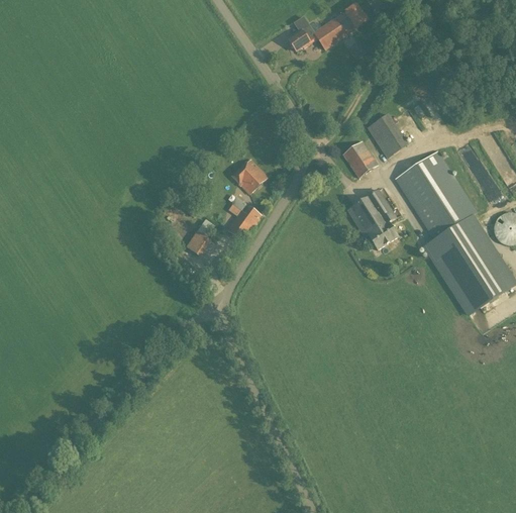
[(368,0),(376,11),(385,5),(382,0),(368,0)]
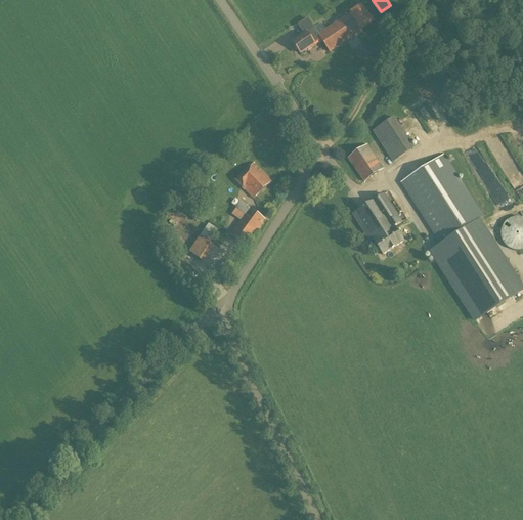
[(348,10),(317,31),(321,38),(329,49),(359,28),(374,18),(360,1),(348,10)]
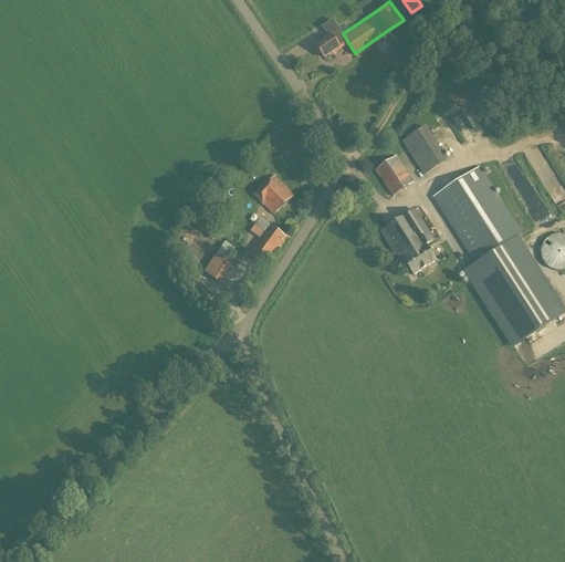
[(347,41),(343,33),(342,33),(337,27),(315,42),(323,53),(331,49),(332,51),(347,41)]
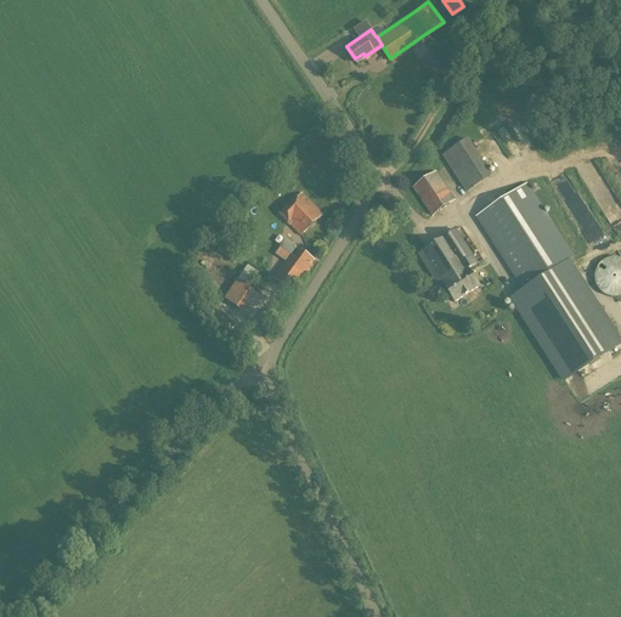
[(446,68),(432,47),(419,57),(434,78),(446,68)]
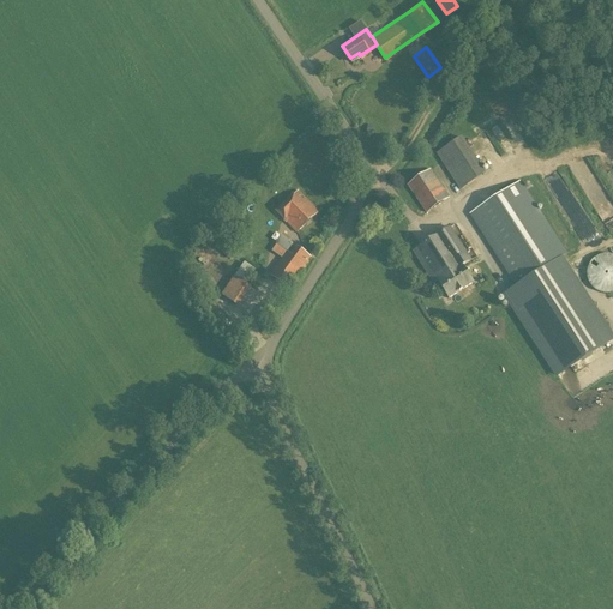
[(436,149),(460,186),(485,169),(461,132),(436,149)]
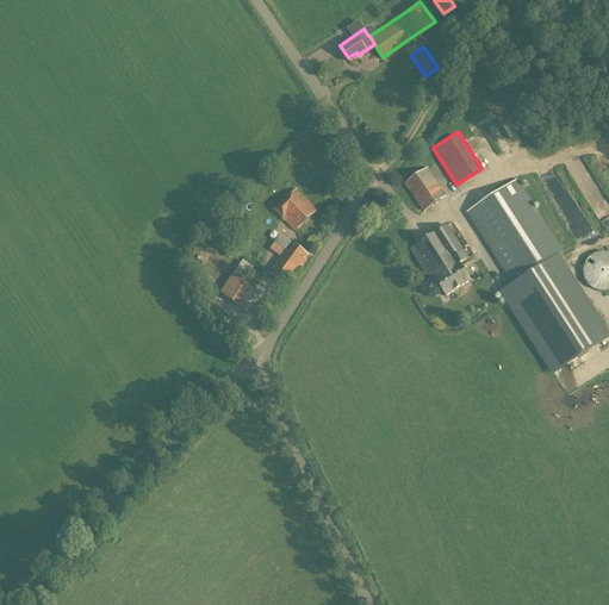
[(427,163),(403,180),(422,209),(446,192),(427,163)]
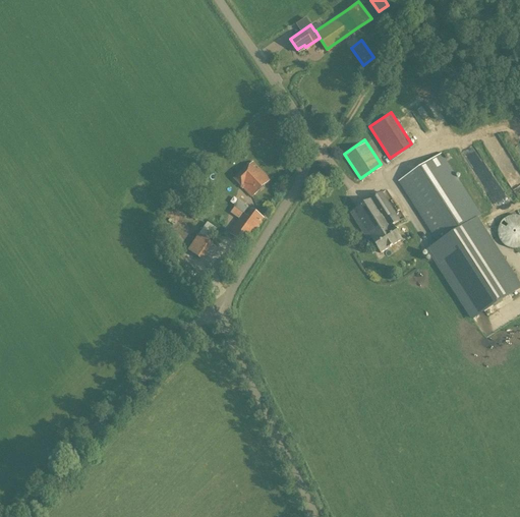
[(424,248),(431,260),(470,320),(472,318),(519,286),(519,283),(475,215),(477,214),(480,212),(441,151),(424,161),(398,178),(405,191),(437,240),(424,248)]
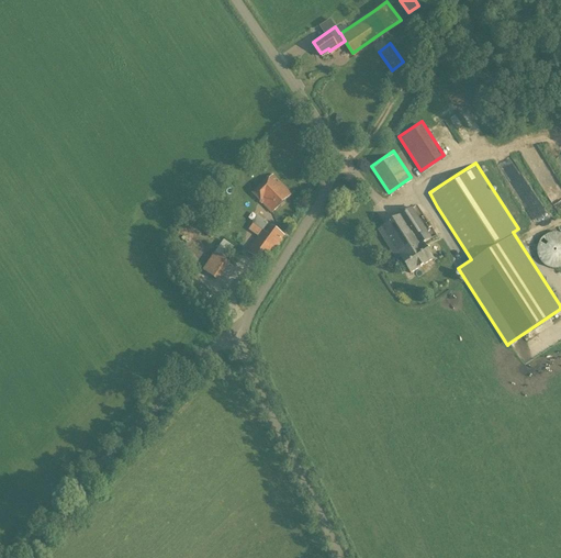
[(253,189),(270,209),(290,190),(271,171),(253,189)]
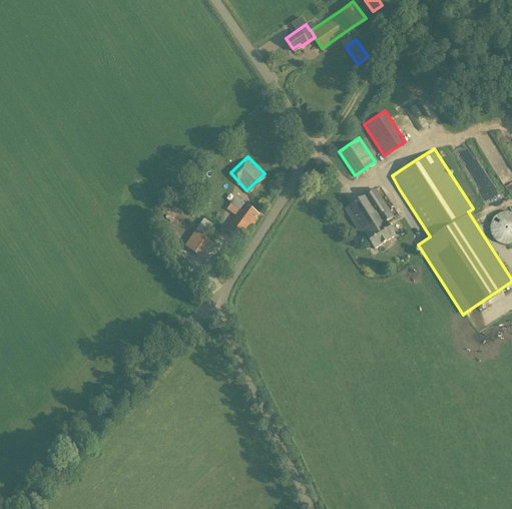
[(361,233),(365,231),(374,246),(395,232),(386,218),(393,213),(375,186),(347,205),(361,227),(358,228),(361,233)]
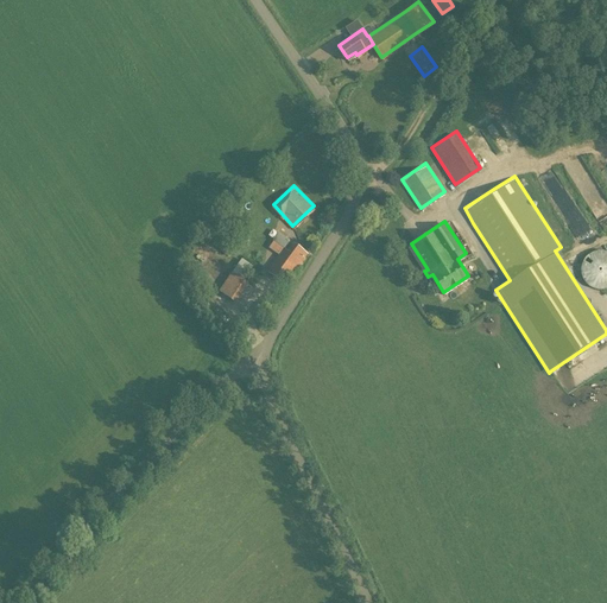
[(285,234),(280,240),(284,243),(271,259),(290,273),(292,271),(307,249),(285,234)]
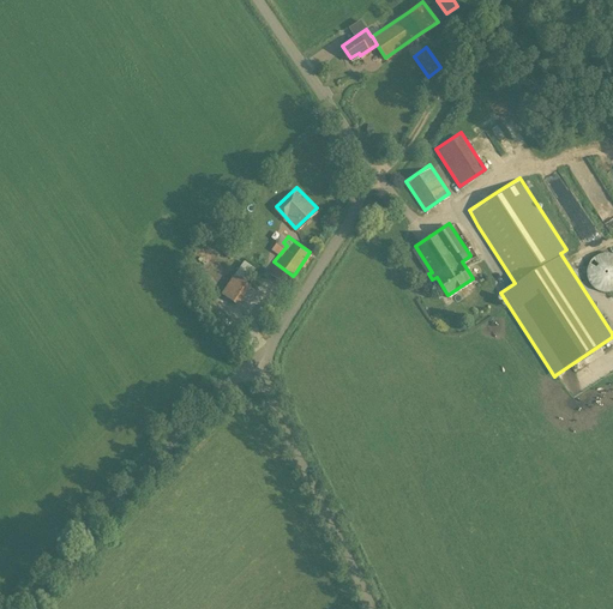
[(586,269),(586,270),(587,272),(587,275),(587,276),(588,277),(589,279),(589,281),(590,282),(592,283),(593,284),(594,285),(596,287),(598,288),(600,288),(602,289),(604,289),(606,289),(607,289),(610,289),(611,288),(612,288),(612,287),(612,251),(612,252),(611,251),(610,251),(607,251),(605,249),(602,251),(601,251),(599,251),(598,252),(595,253),(594,254),(592,255),(592,257),(590,258),(589,259),(588,260),(588,261),(587,263),(587,265),(587,266),(586,269)]
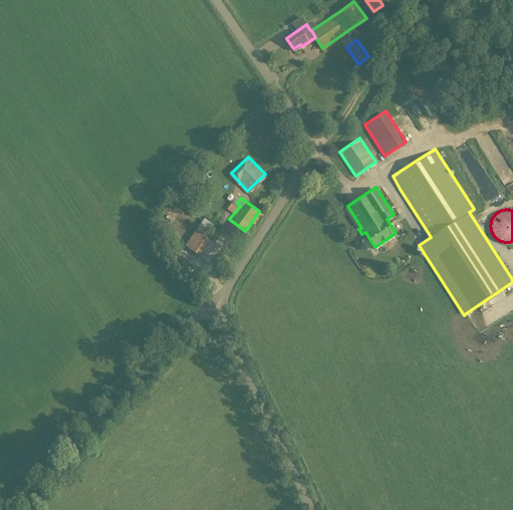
[(198,252),(210,236),(197,227),(185,242),(198,252)]
